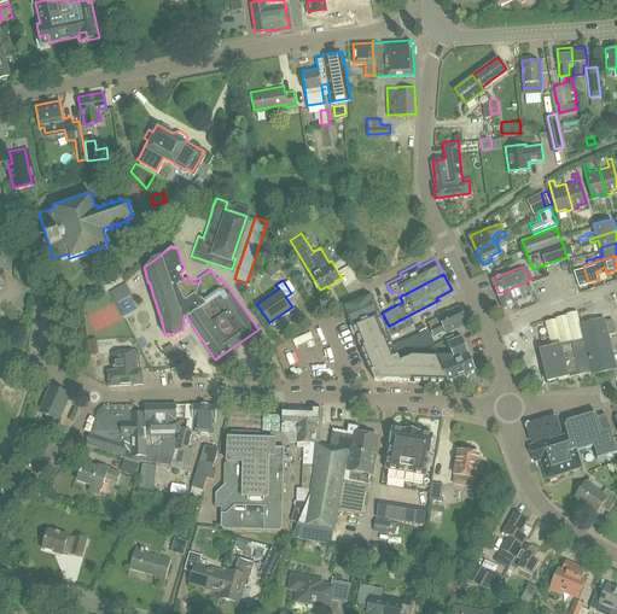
[(124,281),(109,290),(115,300),(131,292),(124,281)]
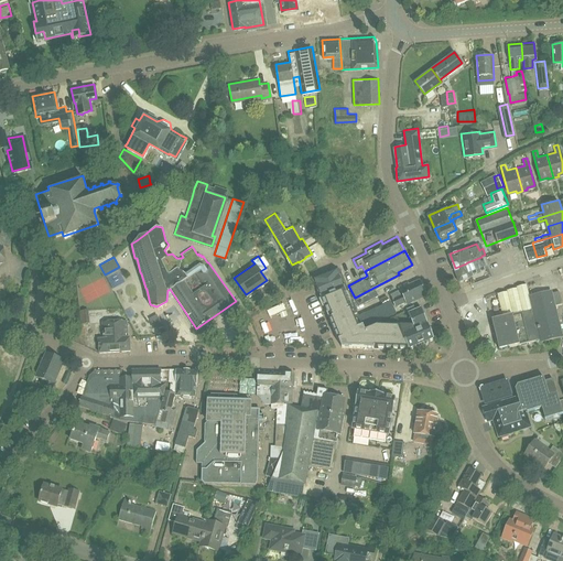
[(473,282),(491,274),(488,266),(486,267),(482,257),(467,262),(466,263),(455,268),(459,280),(471,276),(473,282)]
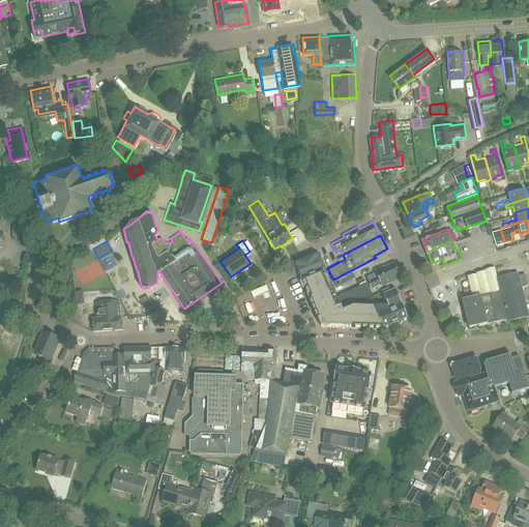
[(401,321),(401,319),(407,317),(394,287),(389,289),(388,285),(381,288),(387,303),(375,303),(372,295),(342,308),(319,251),(294,261),(320,324),(383,326),(389,324),(390,325),(392,326),(395,326),(398,325),(400,323),(401,322),(401,321)]
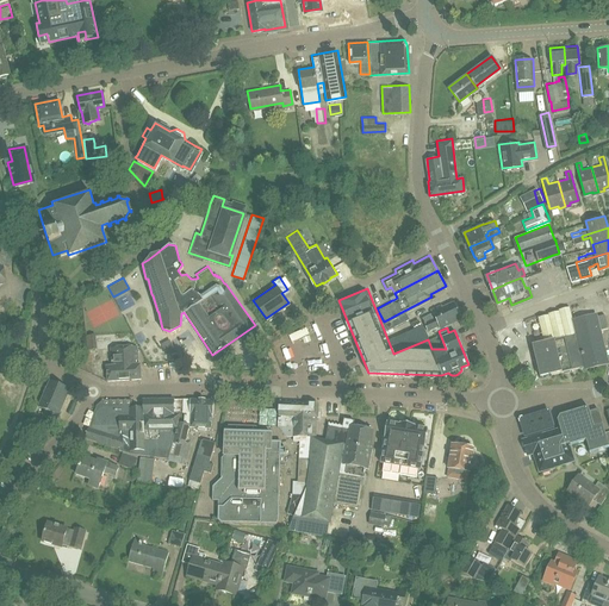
[(98,295),(99,305),(89,306),(91,328),(101,326),(101,313),(111,313),(110,294),(98,295)]
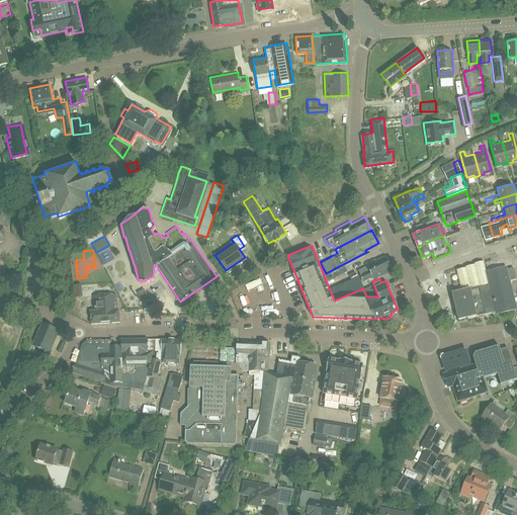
[(391,270),(383,256),(374,261),(373,259),(365,263),(367,265),(358,270),(363,281),(372,277),(373,278),(391,270)]
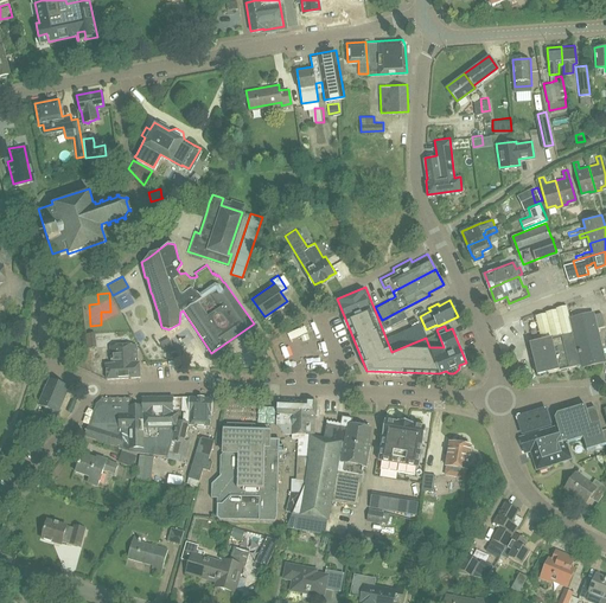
[(540,329),(571,328),(569,305),(538,306),(540,329)]
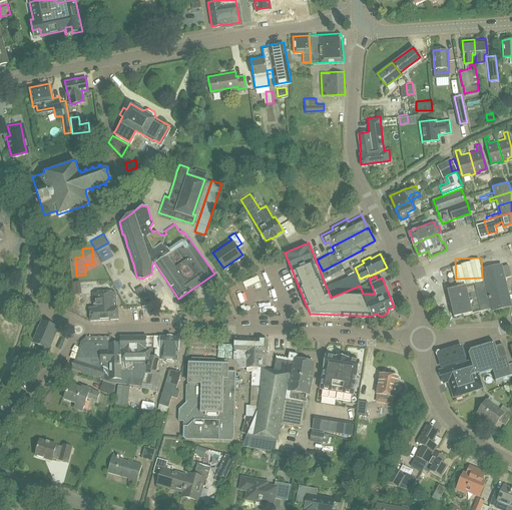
[(493,308),(510,304),(508,293),(509,292),(502,263),(482,268),(485,279),(447,288),(454,316),(493,306),(493,308)]
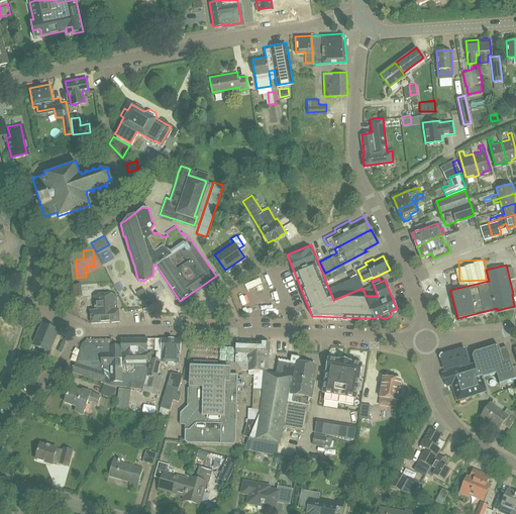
[(137,301),(119,266),(112,269),(130,305),(137,301)]
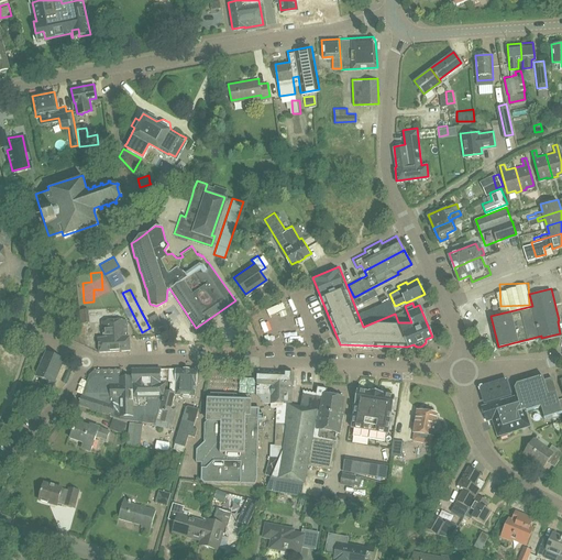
[(362,302),(370,297),(367,292),(359,296),(362,302)]
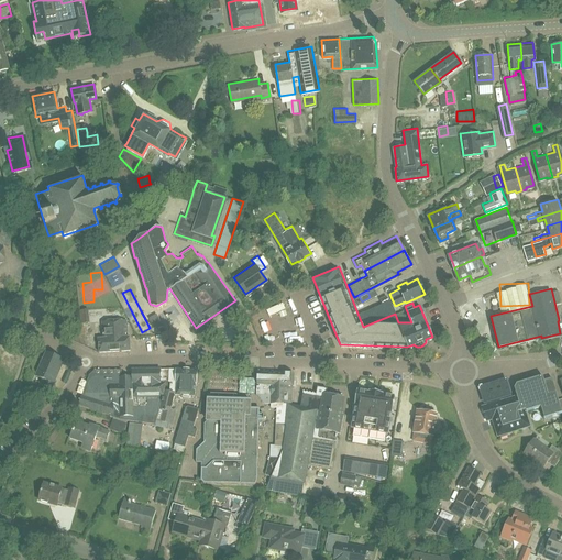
[(389,298),(359,313),(363,324),(394,309),(389,298)]
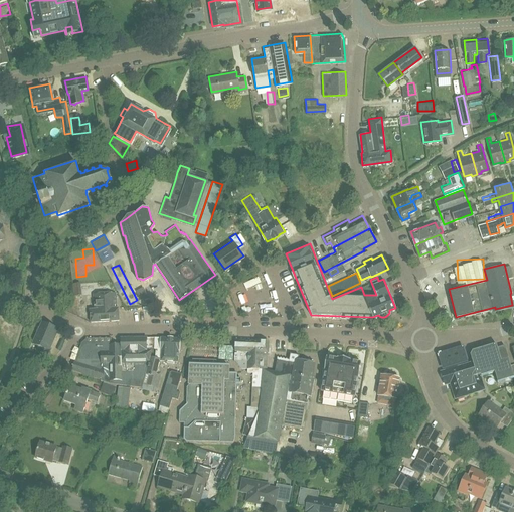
[(78,282),(71,282),(72,293),(80,293),(78,282)]
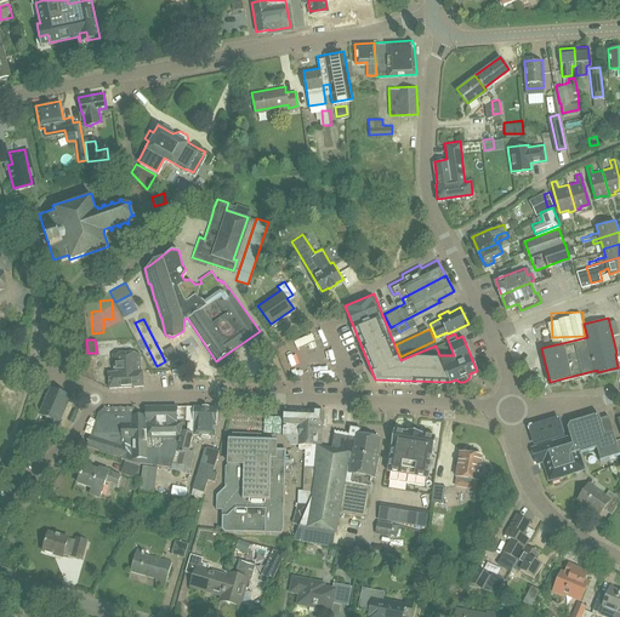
[(177,355),(171,344),(164,348),(170,360),(177,355)]
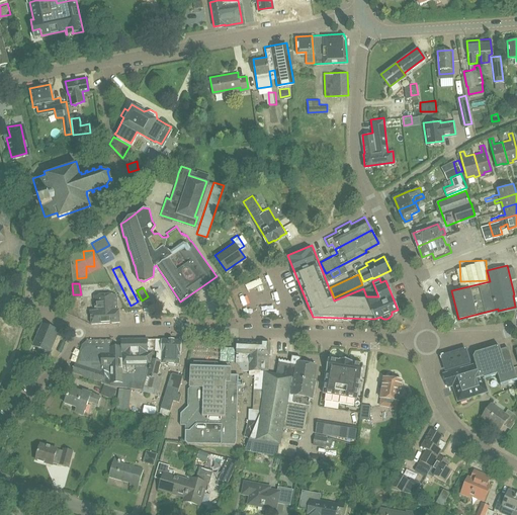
[(116,308),(116,292),(93,293),(93,296),(90,296),(90,309),(91,322),(120,320),(119,307),(116,308)]
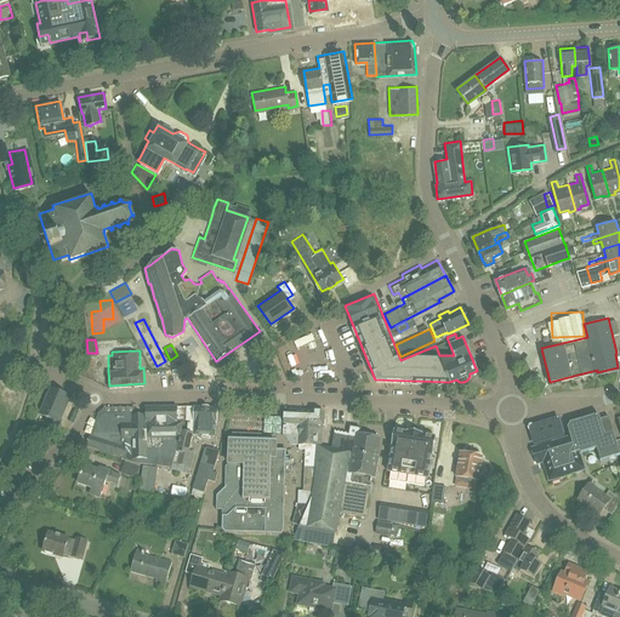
[(51,432),(52,430),(55,427),(69,393),(49,384),(38,411),(45,413),(40,427),(51,432)]
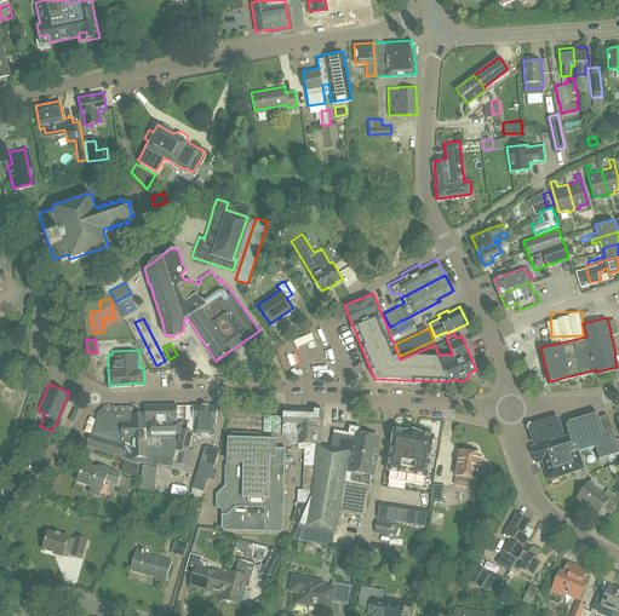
[(89,431),(85,443),(120,453),(119,455),(130,459),(170,465),(172,452),(175,447),(179,426),(185,404),(175,404),(175,403),(143,403),(143,404),(138,404),(138,409),(103,409),(96,415),(91,432),(89,431)]
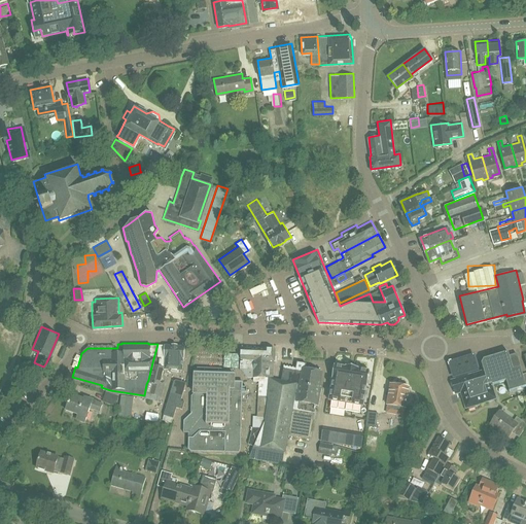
[(159,364),(152,362),(148,380),(152,381),(149,391),(160,393),(163,381),(159,380),(162,368),(180,369),(181,356),(182,356),(183,344),(163,343),(163,344),(158,344),(158,354),(159,354),(159,364)]
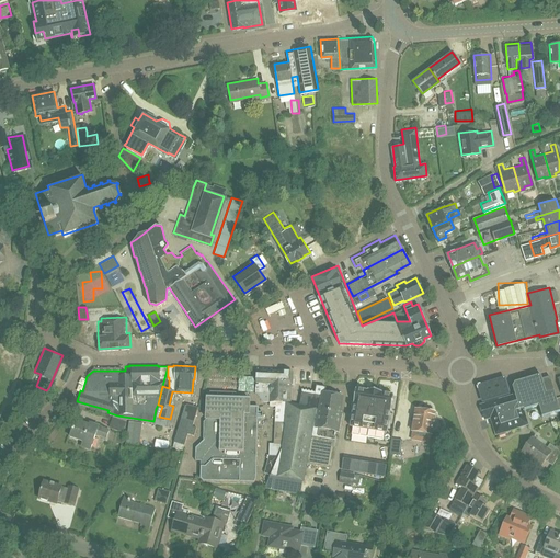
[(289,403),(290,383),(292,383),(292,380),(292,371),(258,369),(256,369),(255,382),(254,387),(254,391),(269,393),(269,399),(269,400),(269,401),(269,403),(275,405),(274,434),(273,433),(273,441),(269,441),(267,453),(263,470),(270,473),(277,453),(280,448),(282,442),(287,402),(289,403)]
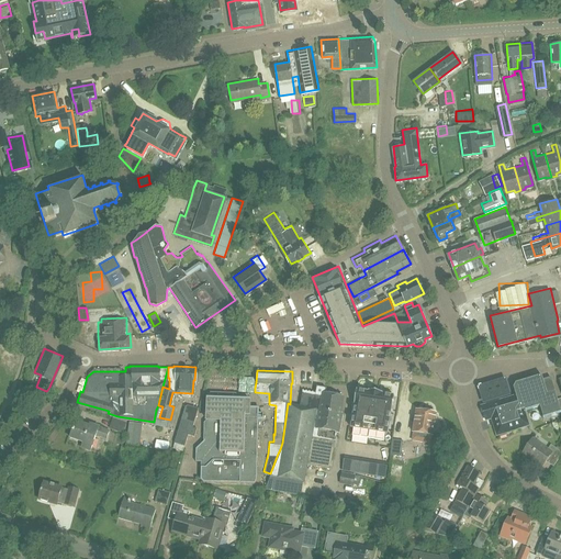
[(560,394),(557,397),(550,375),(542,377),(541,373),(515,381),(513,384),(515,393),(482,403),(486,417),(492,415),(520,406),(520,407),(525,406),(525,407),(539,403),(543,415),(560,410),(560,394)]
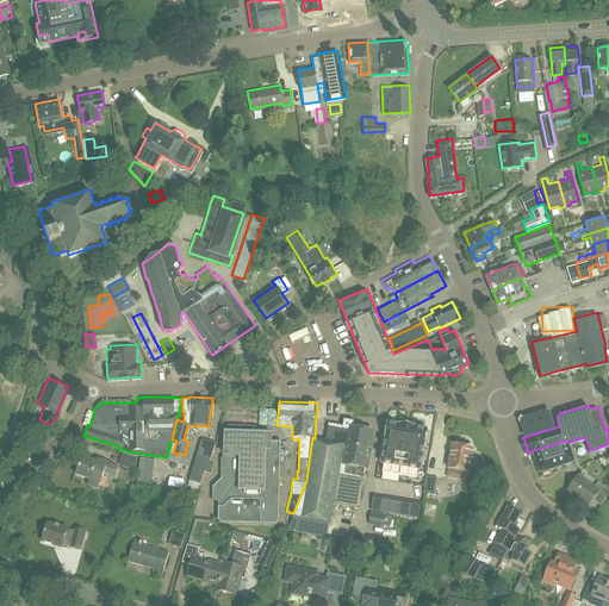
[(546,407),(515,417),(521,435),(552,426),(546,407)]
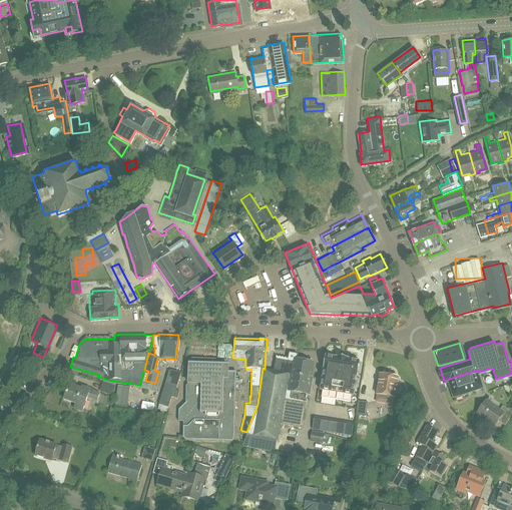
[(359,359),(325,353),(319,388),(354,394),(359,359)]
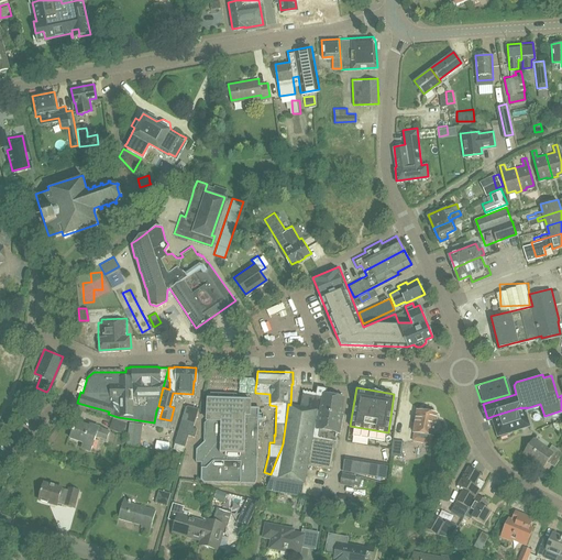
[(340,410),(342,396),(340,396),(340,394),(324,392),(324,393),(302,390),(299,406),(290,405),(288,404),(283,443),(281,450),(278,454),(271,474),(264,487),(300,494),(302,481),(305,481),(307,463),(330,467),(337,431),(341,432),(344,412),(340,410)]
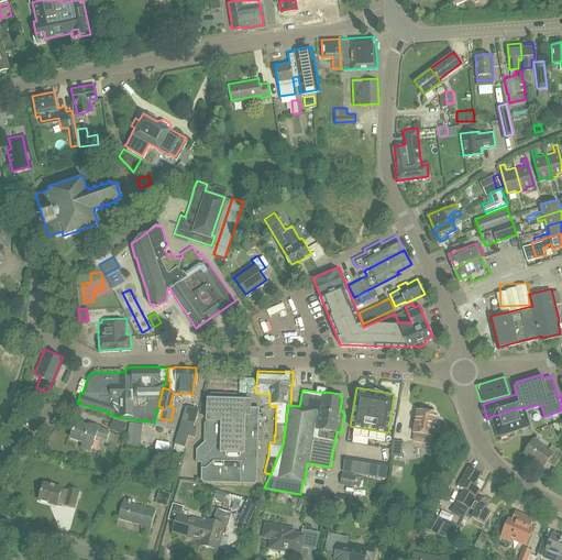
[(256,405),(251,405),(244,405),(244,398),(235,398),(220,398),(210,398),(207,398),(206,418),(205,419),(204,420),(204,423),(204,439),(196,447),(195,460),(201,460),(200,465),(200,478),(204,481),(240,481),(253,482),(255,479),(255,475),(255,472),(255,463),(255,456),(256,405)]
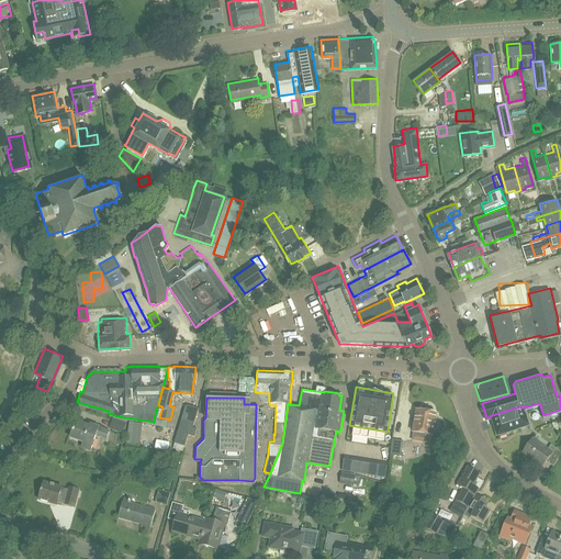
[(193,435),(195,427),(192,426),(198,406),(186,403),(183,405),(172,440),(184,444),(188,434),(193,435)]
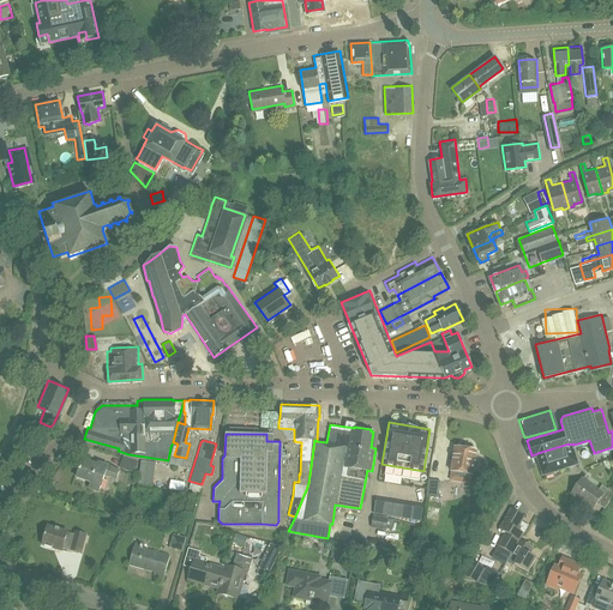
[(544,471),(577,460),(574,447),(570,448),(569,445),(569,444),(538,453),(544,471)]
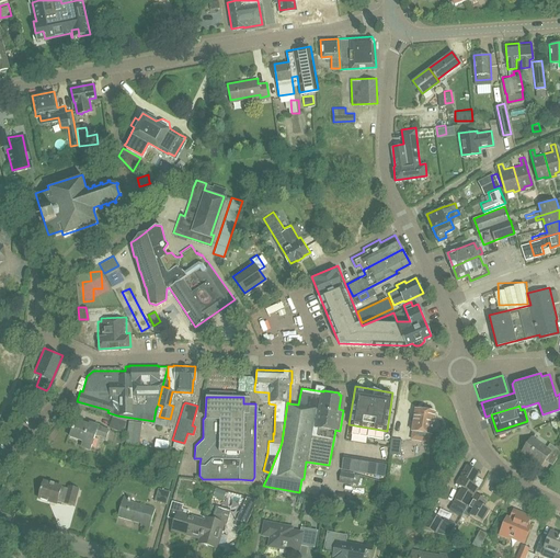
[(429,441),(430,432),(434,411),(414,408),(411,429),(410,437),(429,441)]
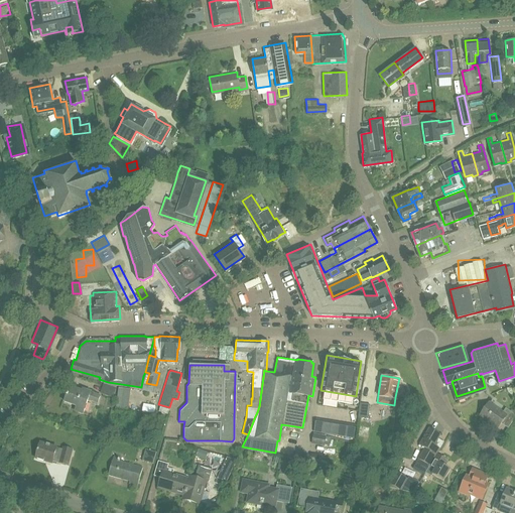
[(86,397),(87,396),(96,399),(99,393),(82,386),(81,388),(69,384),(63,398),(76,403),(74,408),(82,411),(86,397)]
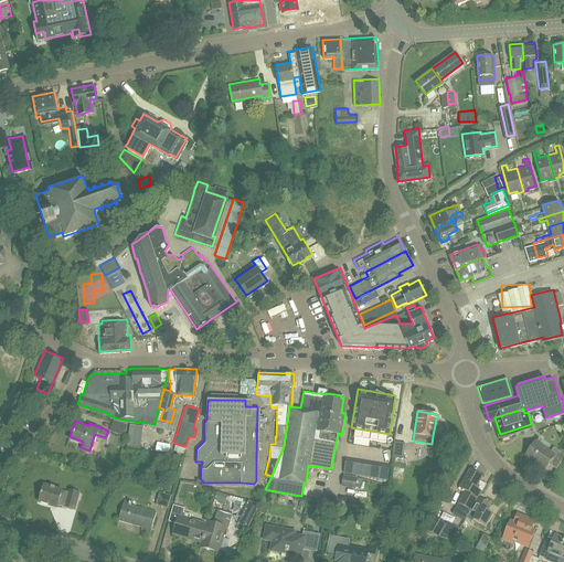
[(139,445),(141,424),(129,422),(126,443),(139,445)]
